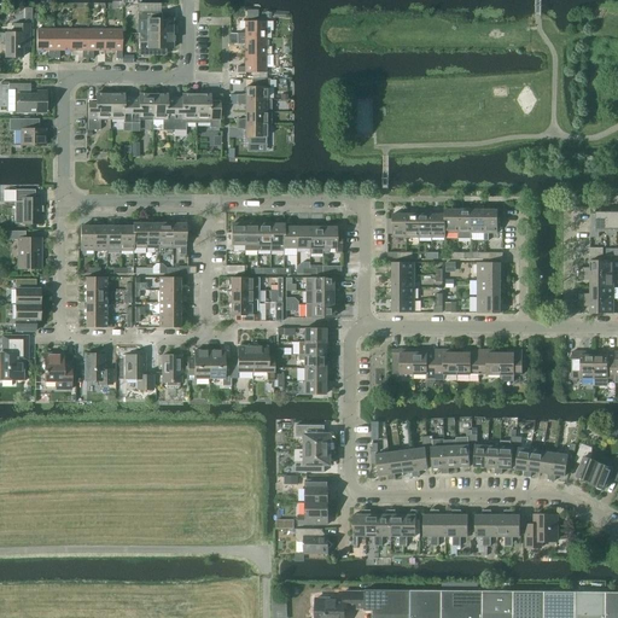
[(158,12),(138,12),(138,21),(138,27),(138,34),(139,34),(147,34),(173,34),(173,19),(158,19),(158,12)]
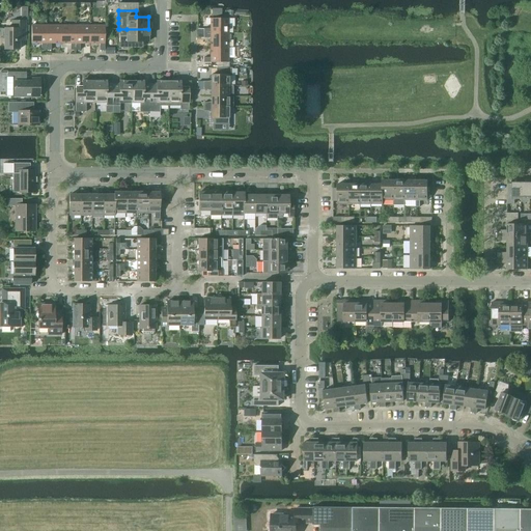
[(211,29),(203,29),(203,33),(228,33),(228,27),(234,27),(234,19),(228,19),(211,19),(211,29)]
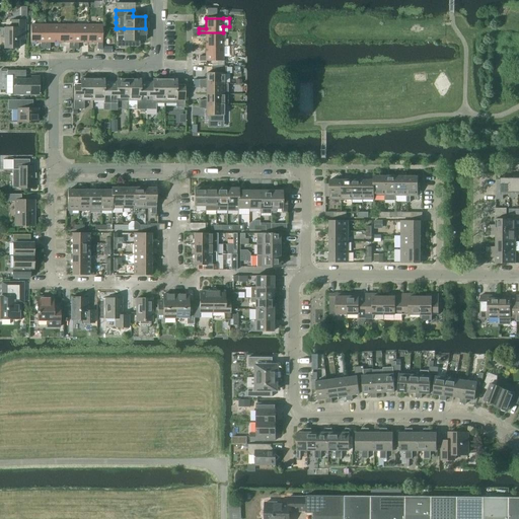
[(18,49),(18,36),(24,36),(24,21),(12,21),(12,28),(4,28),(4,38),(0,36),(0,46),(4,47),(4,49),(18,49)]
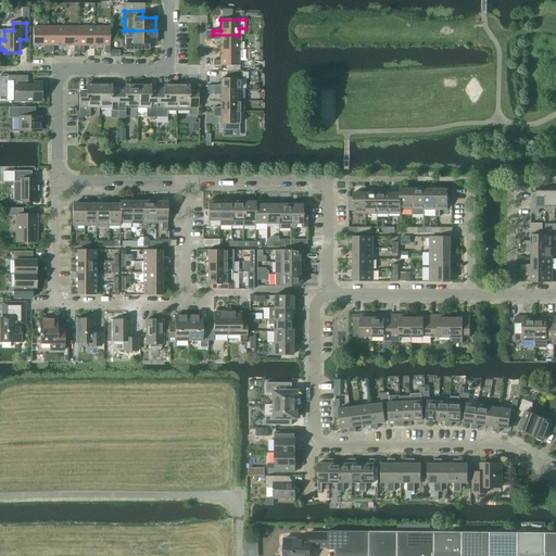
[(48,52),(48,27),(33,27),(33,46),(43,46),(43,52),(48,52)]
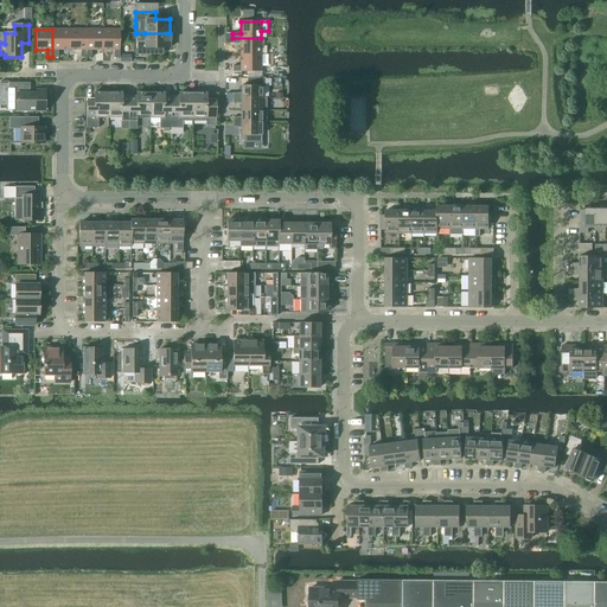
[(69,50),(69,30),(52,30),(52,57),(58,57),(58,50),(69,50)]
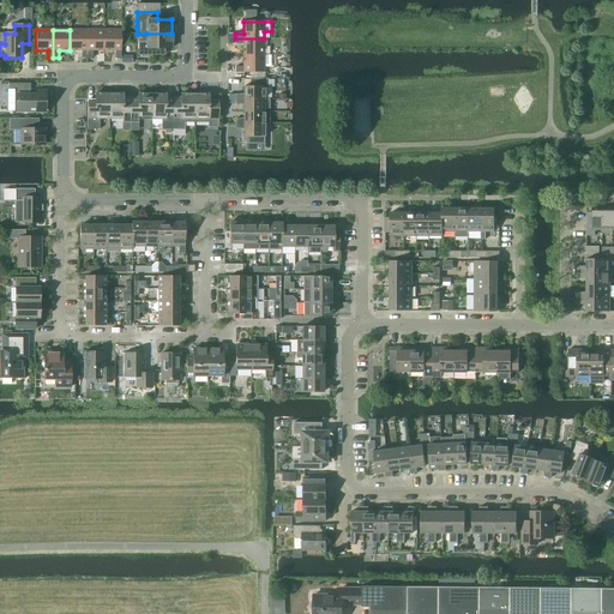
[(86,59),(88,30),(70,30),(70,50),(82,50),(82,58),(86,59)]
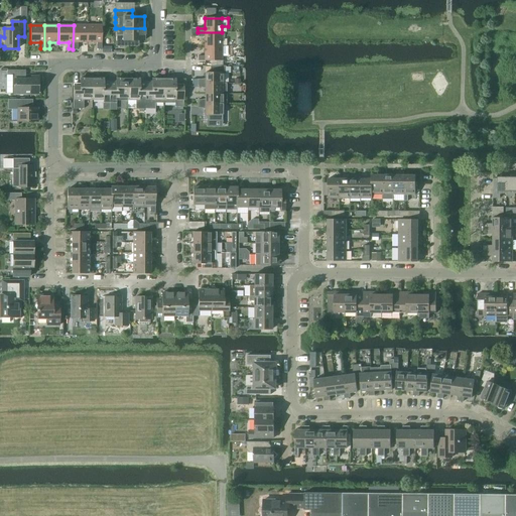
[(88,42),(88,25),(74,25),(73,49),(78,49),(78,42),(88,42)]
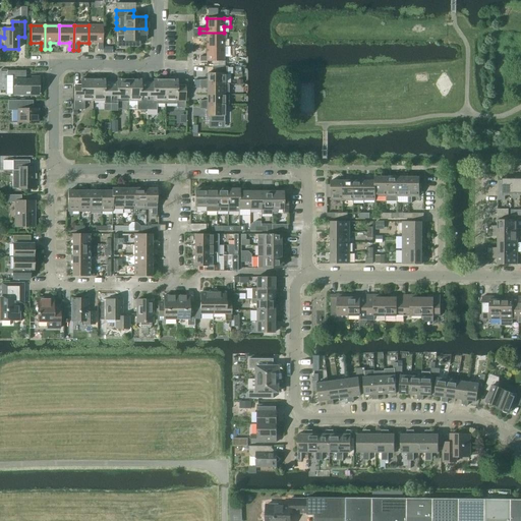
[(103,50),(103,25),(89,25),(89,43),(98,43),(98,50),(103,50)]
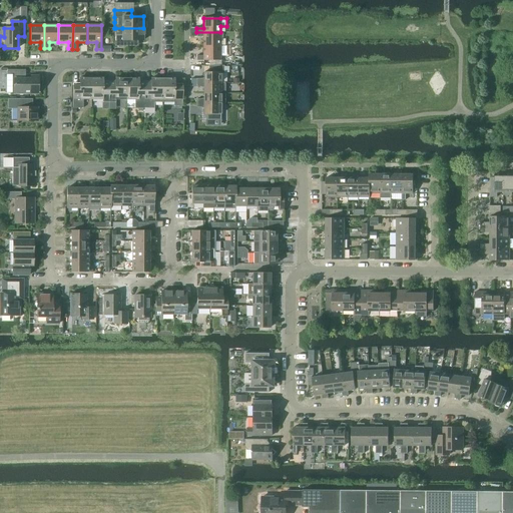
[(122,28),(115,28),(115,35),(115,46),(130,46),(130,40),(143,40),(143,28),(122,28)]
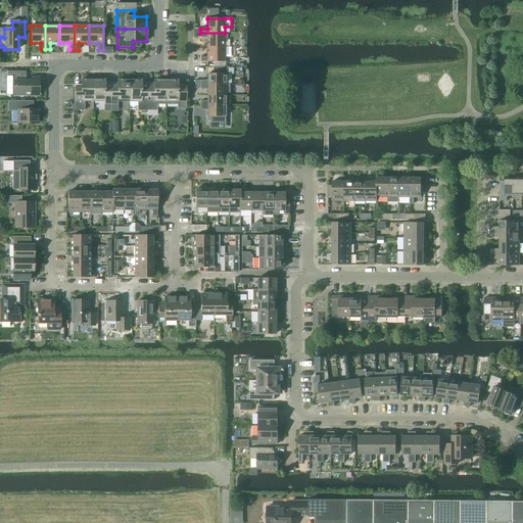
[(225,33),(200,33),(200,38),(207,38),(207,47),(225,47),(225,33)]
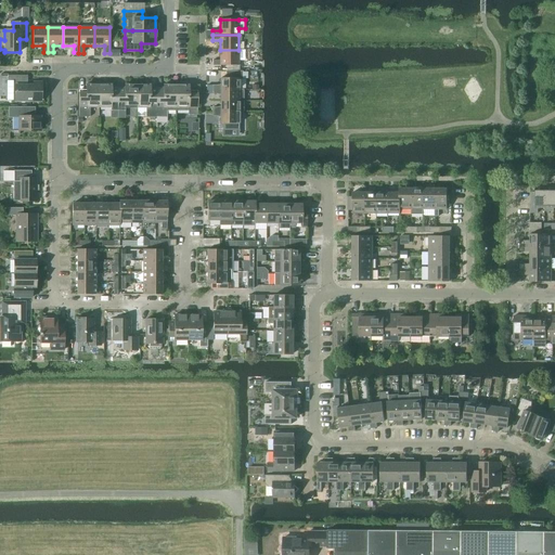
[(220,61),(213,61),(213,65),(220,65),(237,66),(239,66),(239,50),(220,50),(220,61)]
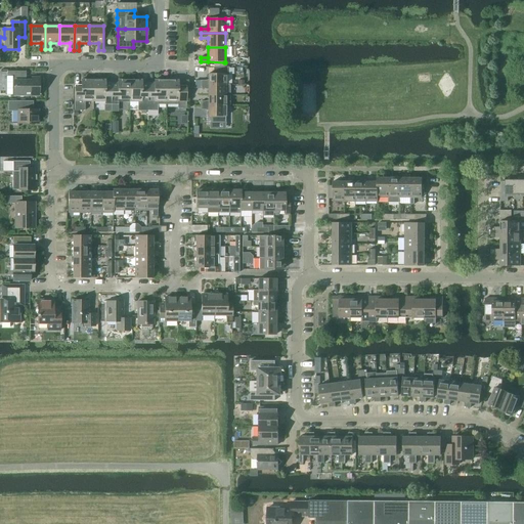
[(225,85),(225,75),(228,75),(228,68),(213,68),(213,74),(208,74),(208,83),(206,83),(204,81),(201,81),(201,85),(225,85)]
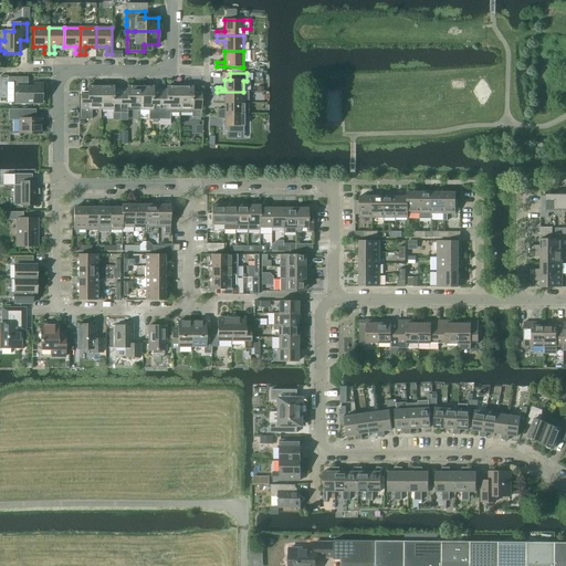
[(8,91),(8,103),(16,103),(41,103),(41,85),(34,85),(34,87),(28,87),(28,77),(8,77),(8,91)]
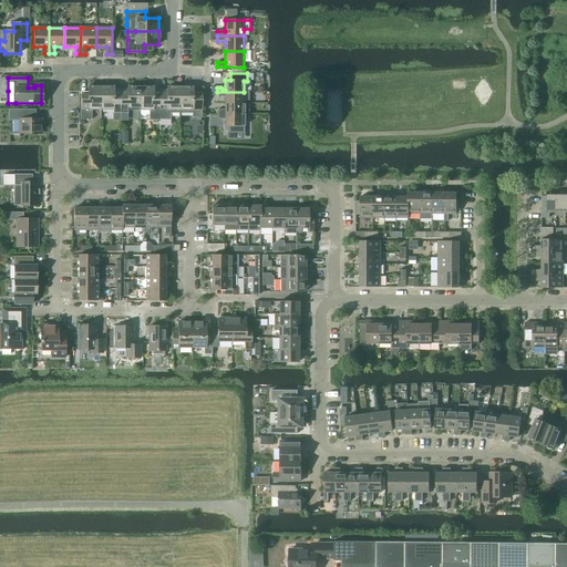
[(88,95),(81,95),(81,120),(92,120),(92,110),(101,110),(101,86),(88,86),(88,95)]
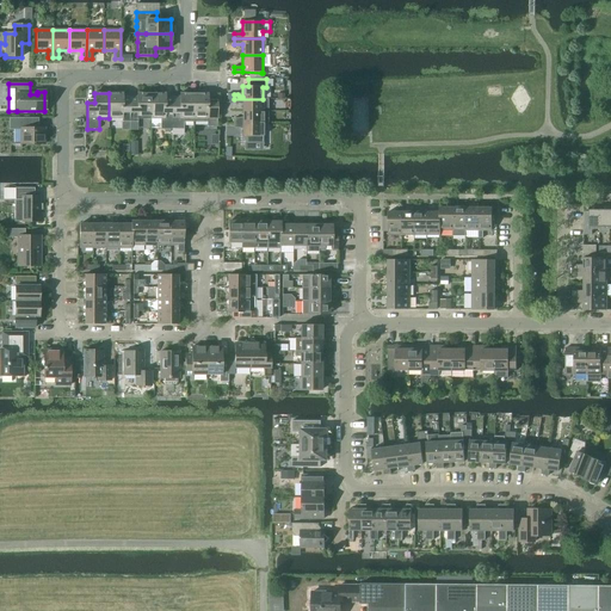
[(123,93),(109,93),(109,118),(122,118),(122,122),(130,122),(130,98),(123,98),(123,93)]
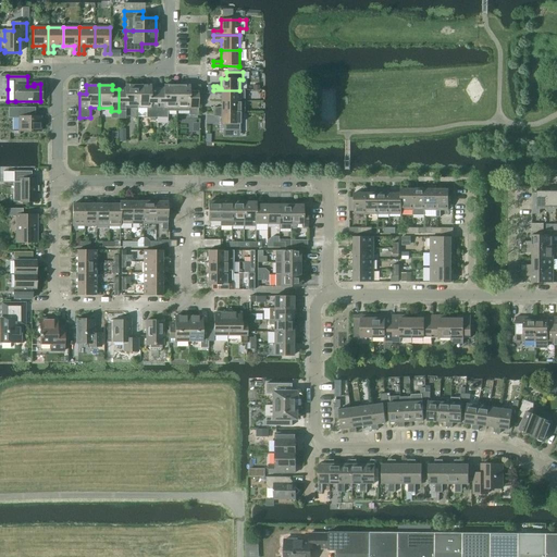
[(119,89),(119,111),(125,111),(125,108),(137,108),(138,85),(125,85),(125,89),(119,89)]
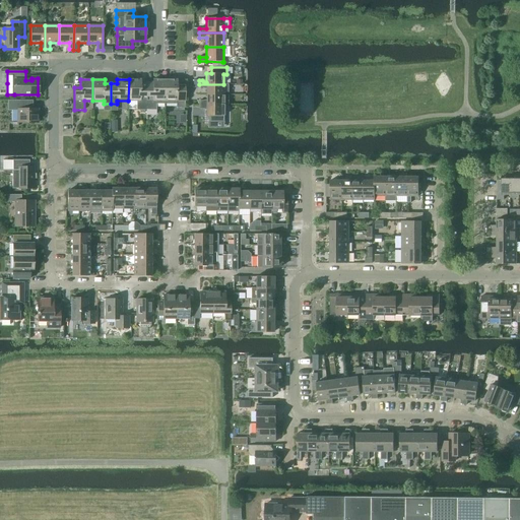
[(140,79),(129,79),(128,101),(136,101),(136,110),(140,110),(145,110),(146,110),(146,106),(146,83),(140,83),(140,79)]
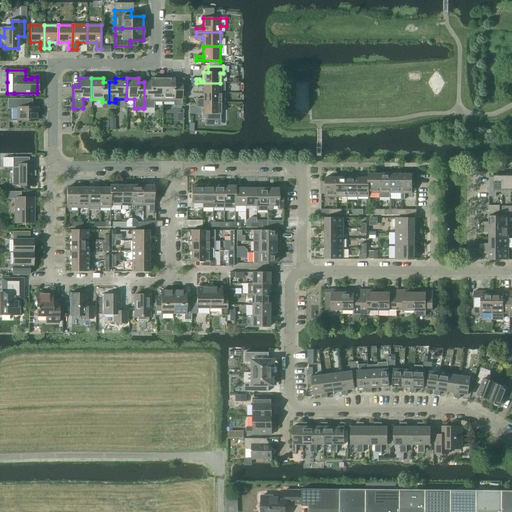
[(144,82),(144,104),(144,108),(153,108),(154,102),(162,102),(162,78),(151,78),(151,82),(144,82)]
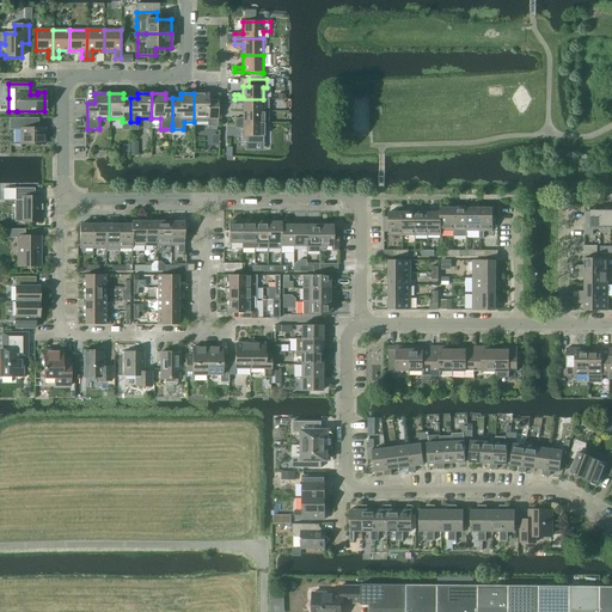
[(208,93),(194,93),(194,122),(207,122),(207,127),(218,127),(218,103),(208,103),(208,93)]
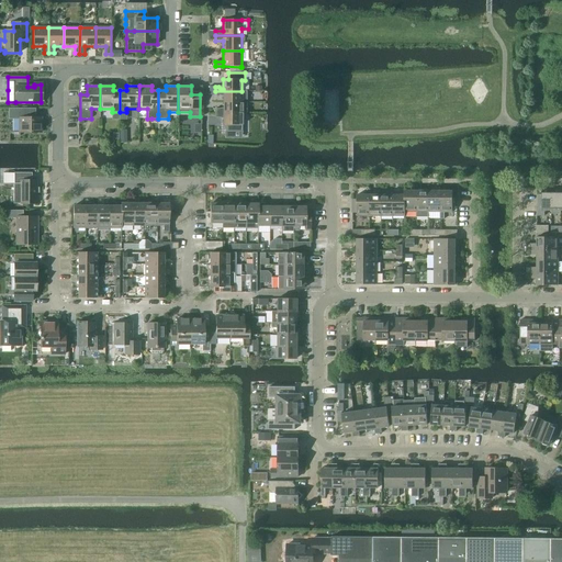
[(246,102),(246,91),(242,91),(215,91),(215,96),(218,96),(221,93),(223,93),(223,102),(246,102)]
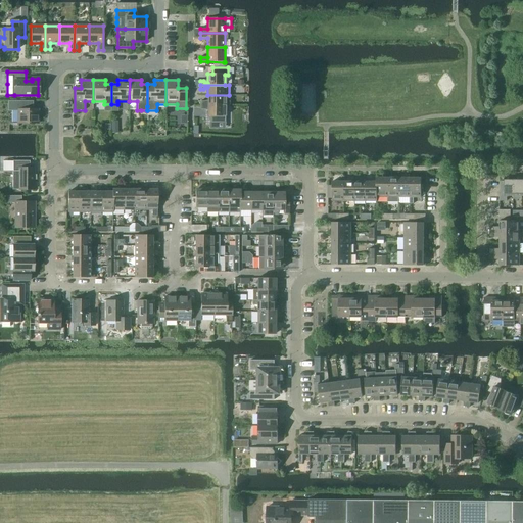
[(229,105),(229,95),(207,95),(207,103),(205,103),(203,101),(200,101),(200,105),(225,105),(229,105)]
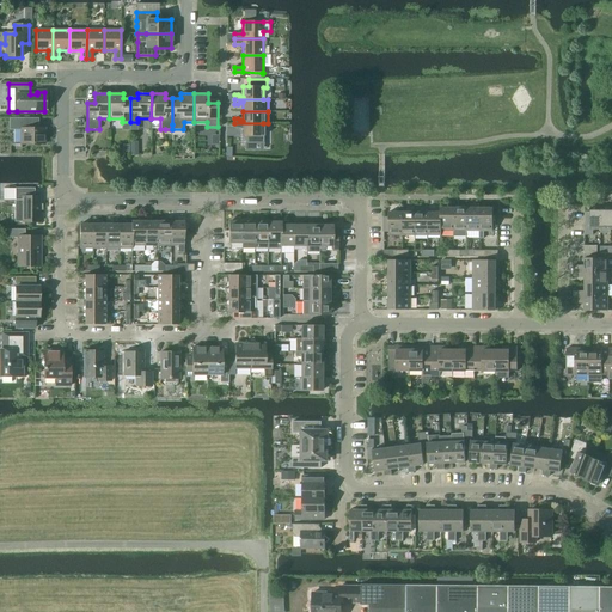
[(35,128),(35,118),(11,118),(11,129),(20,129),(20,145),(44,145),(44,128),(35,128)]
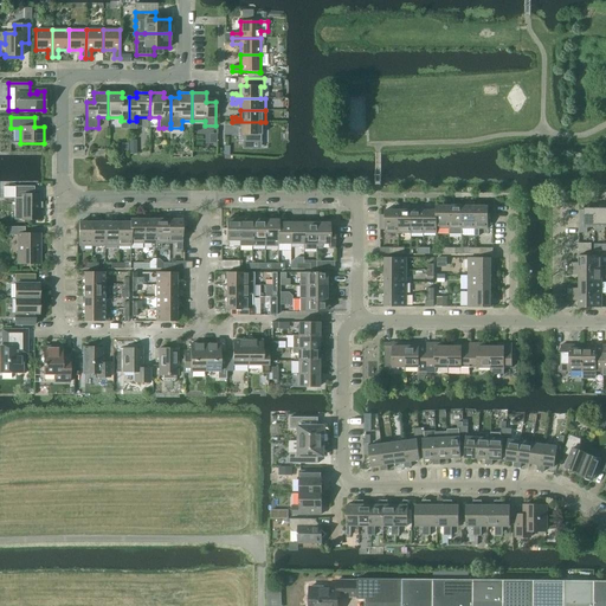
[(260,142),(260,122),(232,122),(232,127),(236,127),(238,124),(240,124),(240,135),(243,135),(243,142),(260,142)]
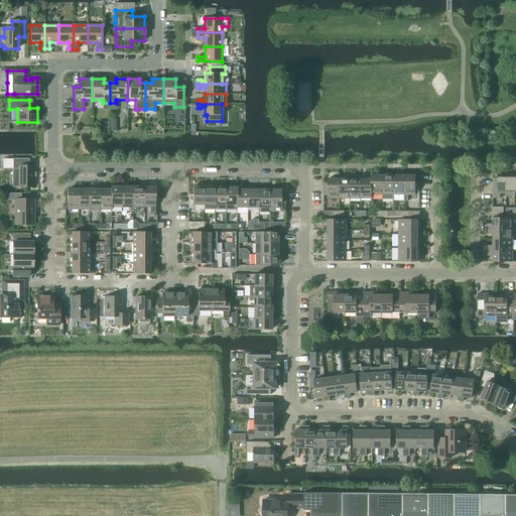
[(33,187),(33,166),(29,166),(29,159),(12,159),(12,187),(33,187)]
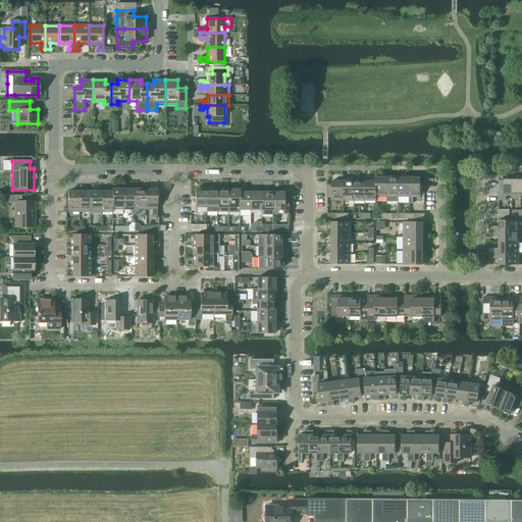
[(386,197),(386,177),(375,177),(375,181),(376,181),(376,197),(386,197)]
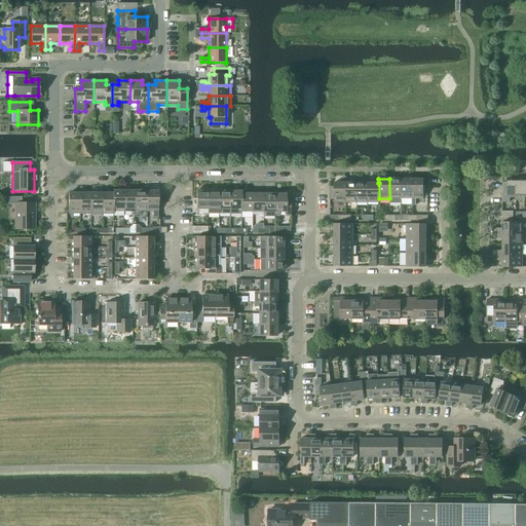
[(401,198),(401,179),(389,179),(389,198),(389,203),(401,203),(401,198)]
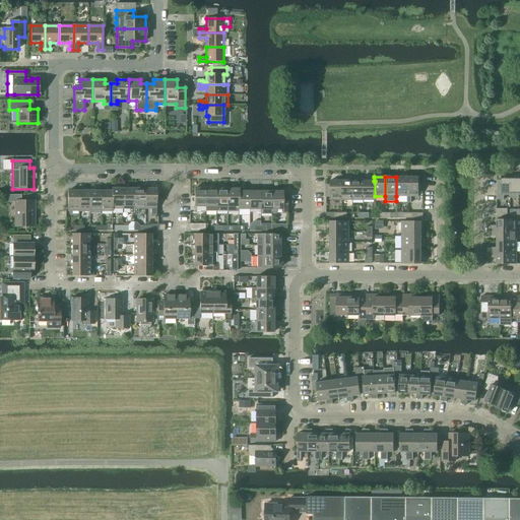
[(407,196),(407,177),(396,177),(396,196),(407,196)]
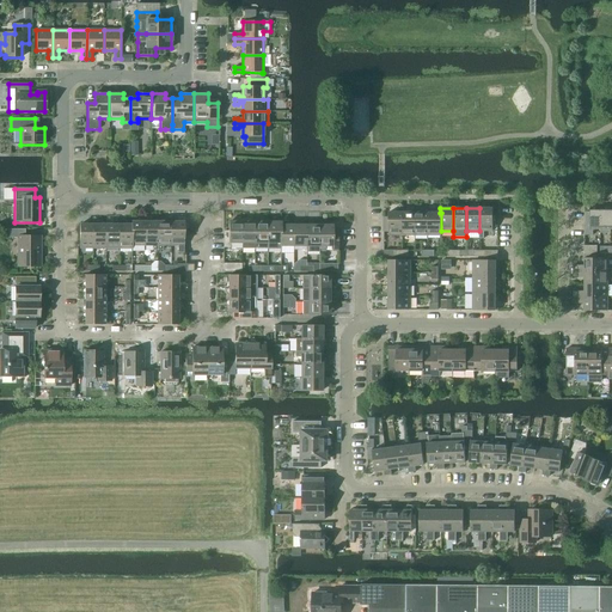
[(483,239),(483,231),(493,231),(493,208),(479,208),(479,231),(479,239),(483,239)]
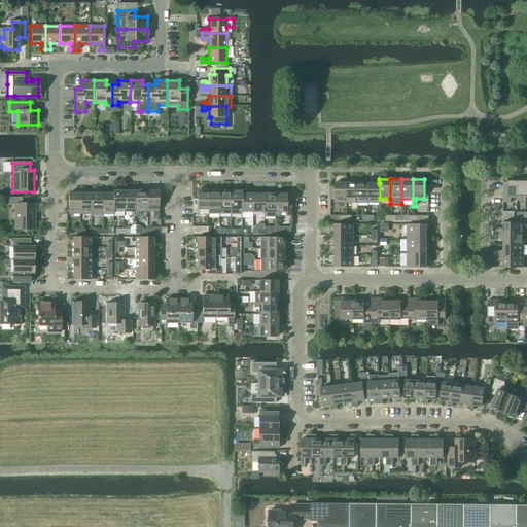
[(517,198),(517,179),(507,179),(507,183),(504,183),(504,203),(511,203),(511,198),(517,198)]
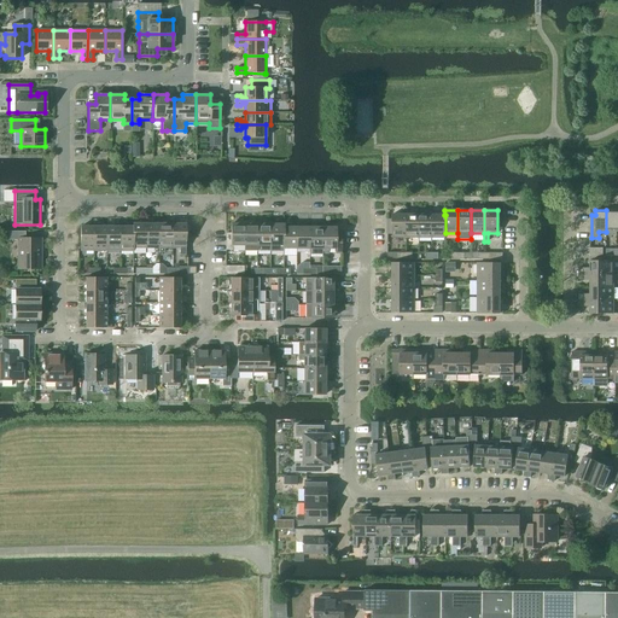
[(616,232),(616,210),(606,210),(606,232),(606,235),(616,235),(616,232)]
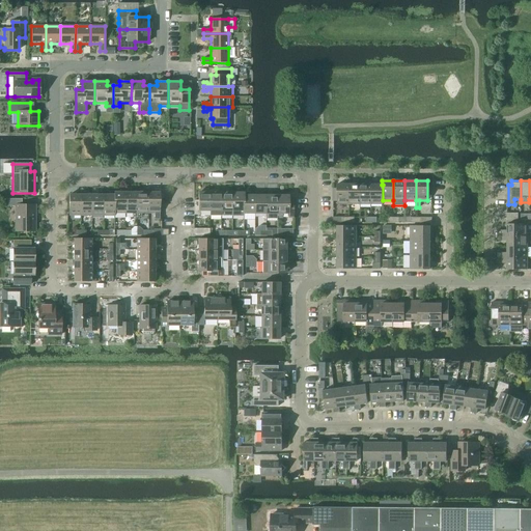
[(348,204),(348,185),(337,185),(337,189),(333,189),(333,201),(337,201),(337,204),(348,204)]
